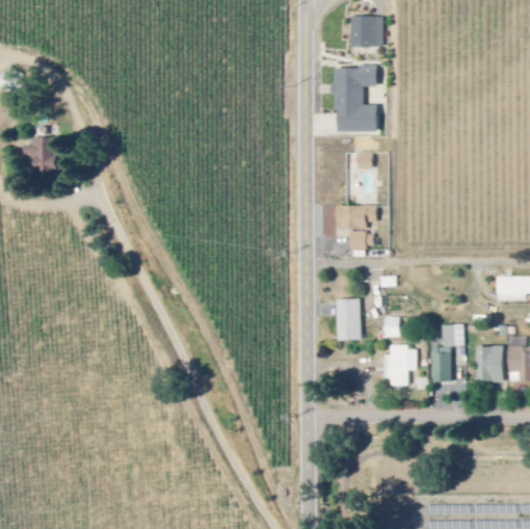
[(349,46),(382,46),(382,17),(350,16),(349,46)]
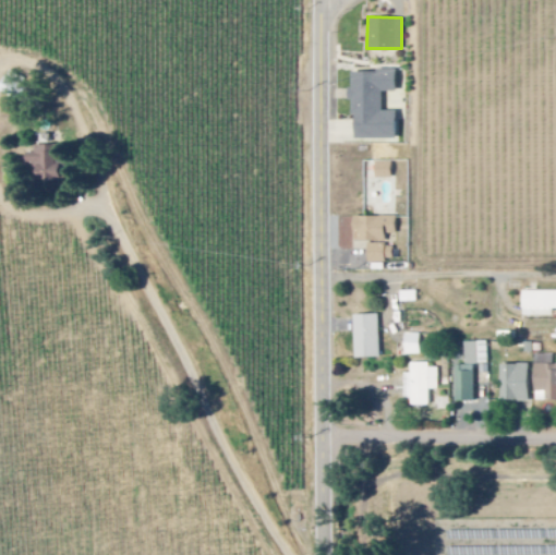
[(395,136),(395,109),(381,109),(381,89),(394,89),(394,70),(350,71),(350,137),(395,136)]
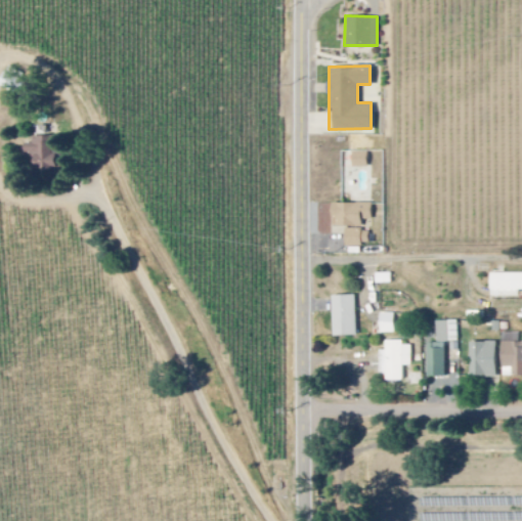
[(54,152),(52,152),(53,135),(31,134),(30,142),(23,142),(22,163),(53,164),(54,152)]
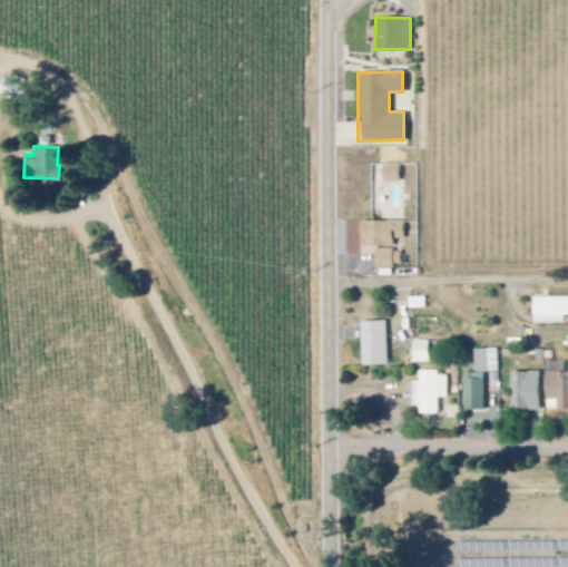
[(383,181),(399,179),(399,163),(382,164),(383,181)]
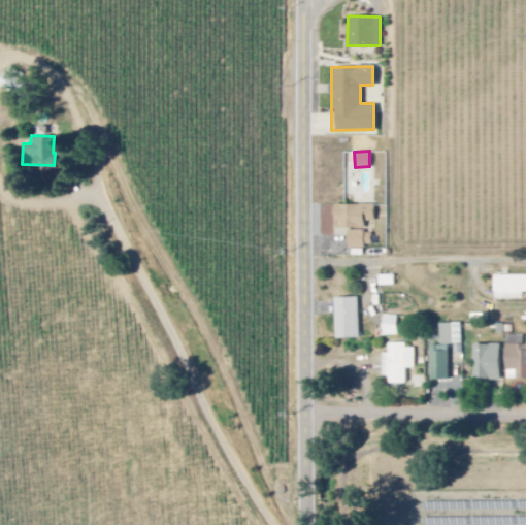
[(373,203),(333,204),(333,228),(364,227),(364,220),(374,220),(373,203)]
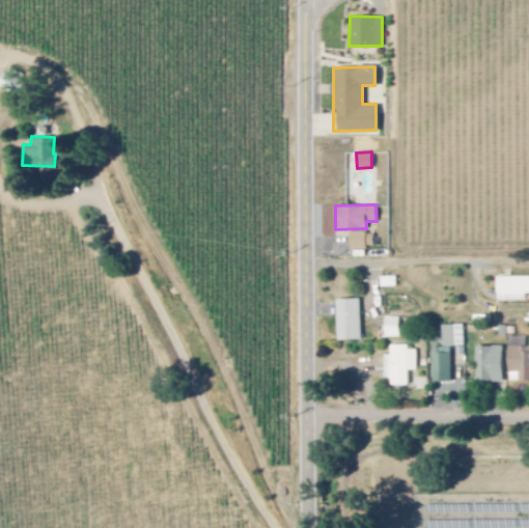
[(349,247),(372,247),(373,231),(349,231),(349,247)]
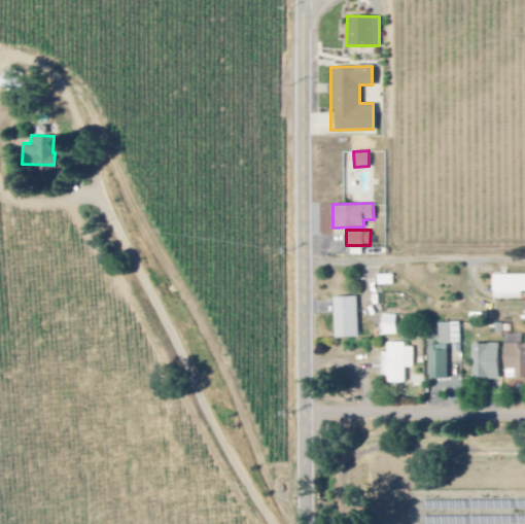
[(492,297),(521,297),(521,290),(524,289),(524,273),(492,273),(492,297)]
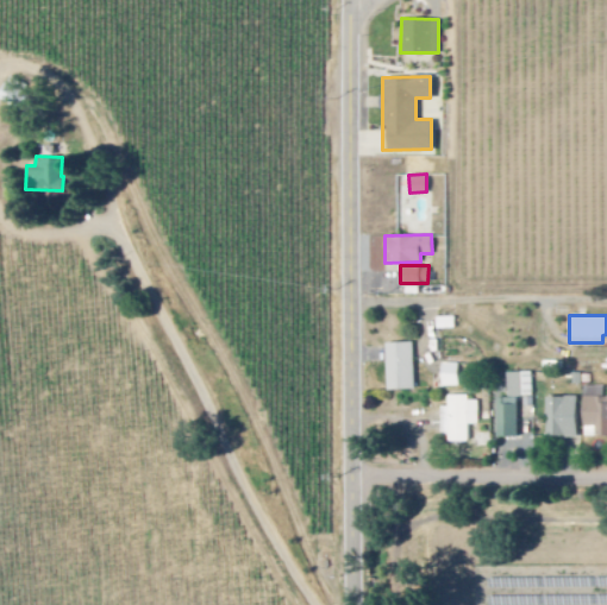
[(413,388),(411,341),(383,342),(386,389),(413,388)]
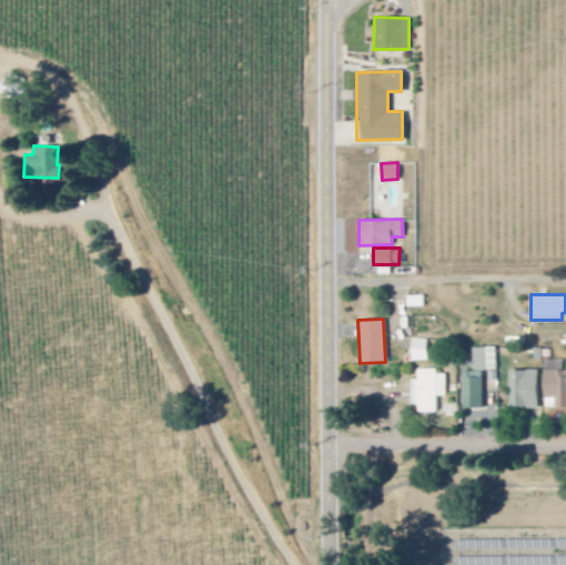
[(425,338),(410,339),(411,360),(426,359),(425,338)]
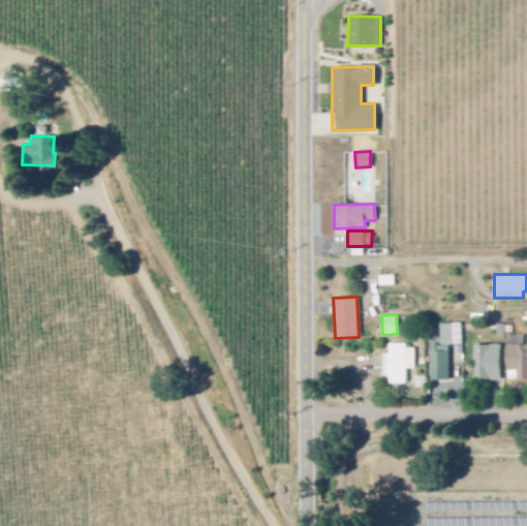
[(460,343),(460,322),(438,323),(438,344),(460,343)]
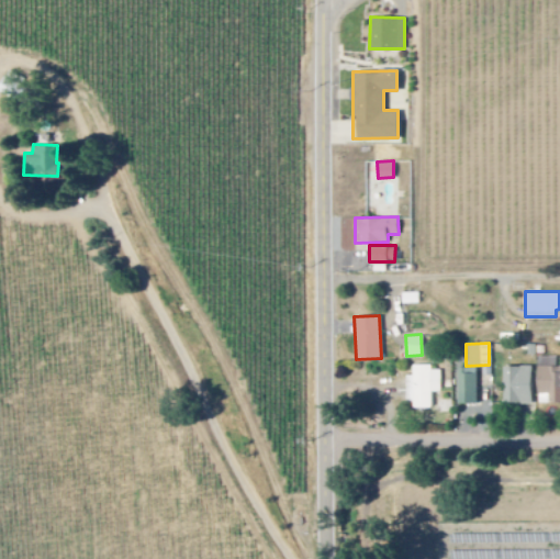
[(559,400),(559,365),(556,366),(556,356),(536,356),(536,401),(559,400)]
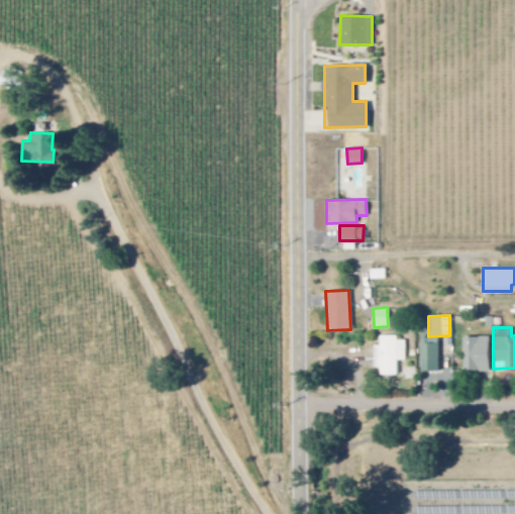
[(373,374),(396,373),(395,360),(404,360),(403,336),(378,336),(378,344),(372,344),(373,374)]
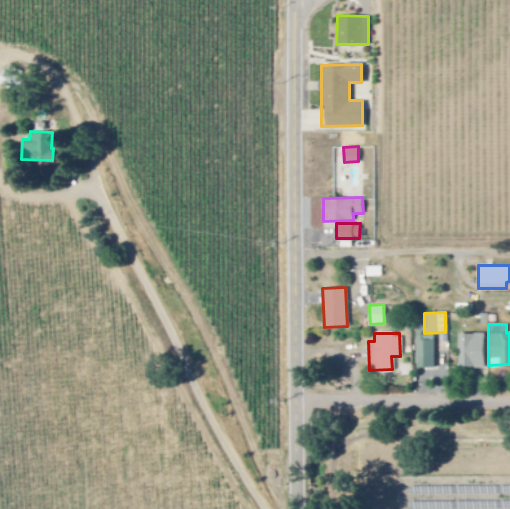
[(457,333),(457,367),(482,367),(483,333),(457,333)]
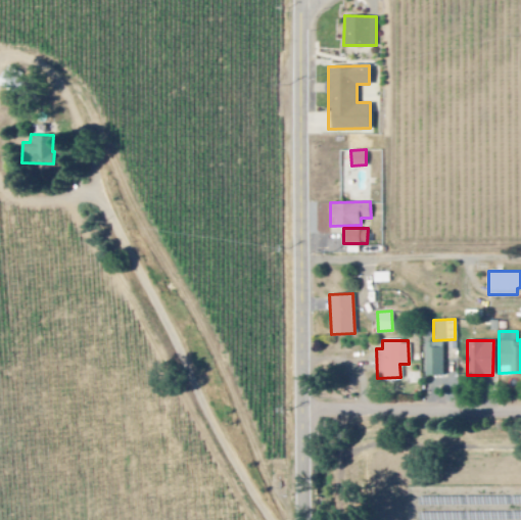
[(441,375),(442,341),(425,341),(425,374),(441,375)]
